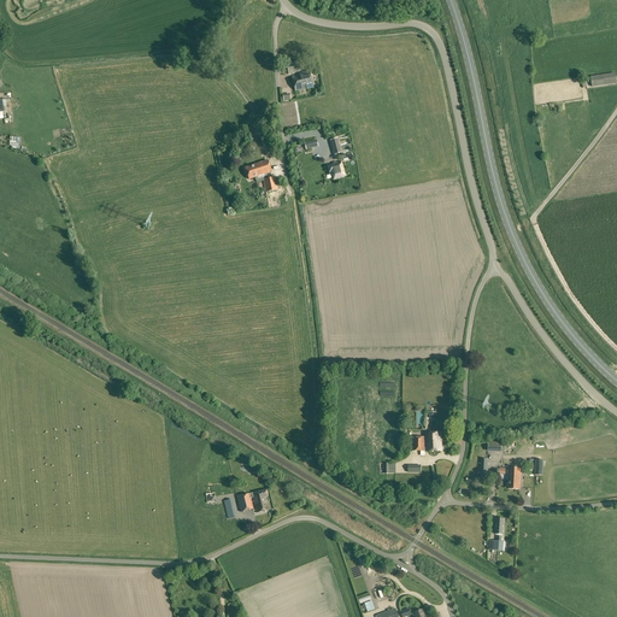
[(287,65),(288,75),(298,72),(295,63),(287,65)]
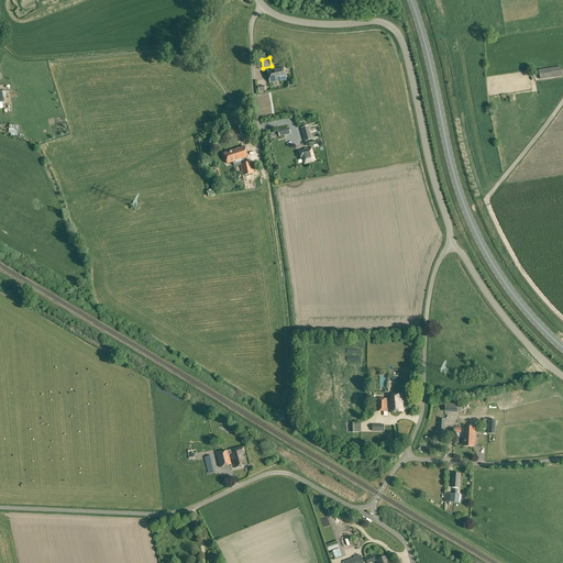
[(267,70),(269,83),(280,80),(280,81),(286,80),(283,65),(274,67),(274,68),(267,70)]
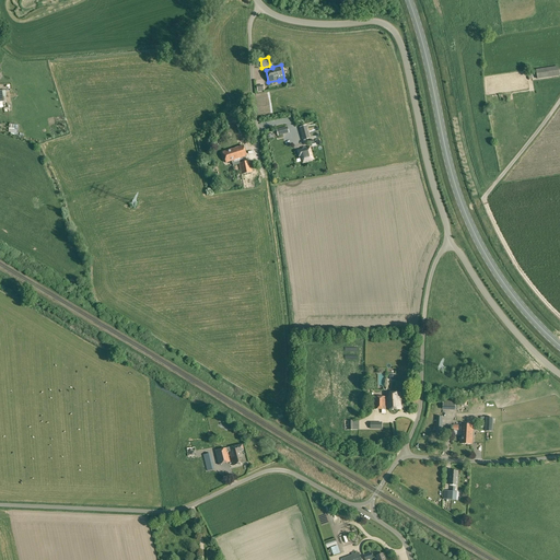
[(536,70),(538,79),(559,76),(558,67),(536,70)]
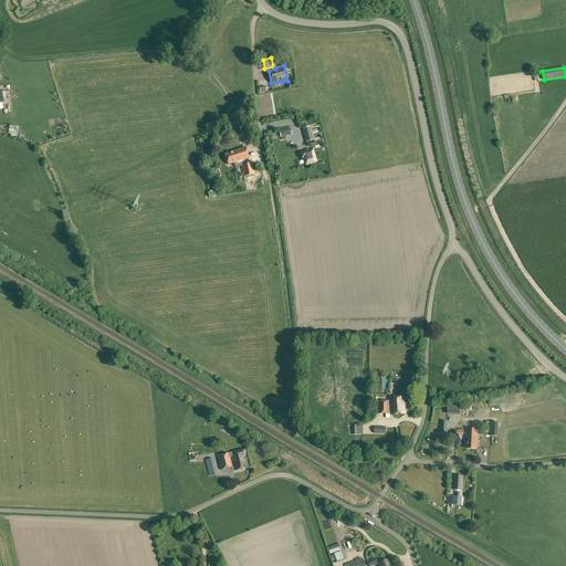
[(234,121),(227,123),(230,132),(242,127),(239,119),(234,121)]
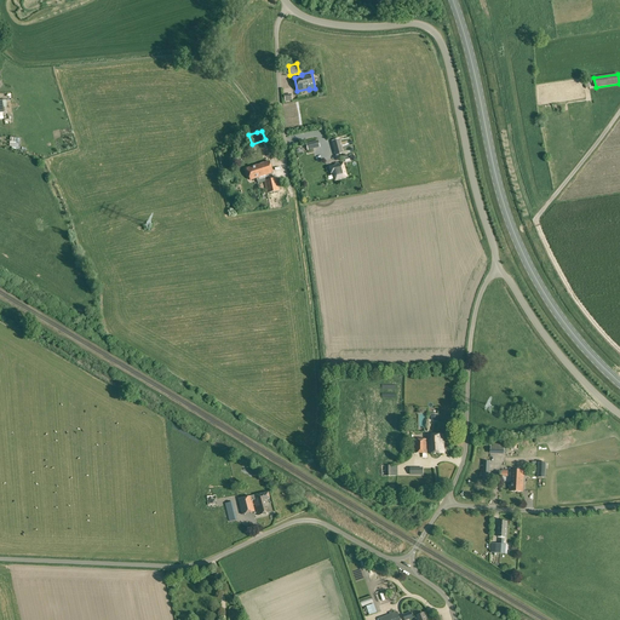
[(343,154),(339,139),(332,142),(336,155),(343,154)]
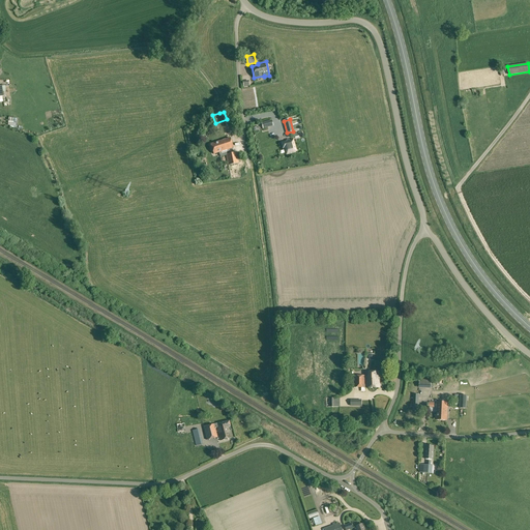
[(233,148),(230,138),(210,144),(213,154),(228,149),(233,148)]
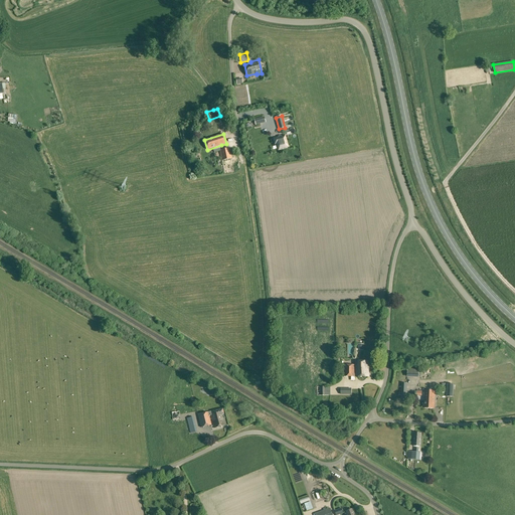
[(279,150),(288,147),(285,135),(274,138),(275,145),(277,144),(279,150)]
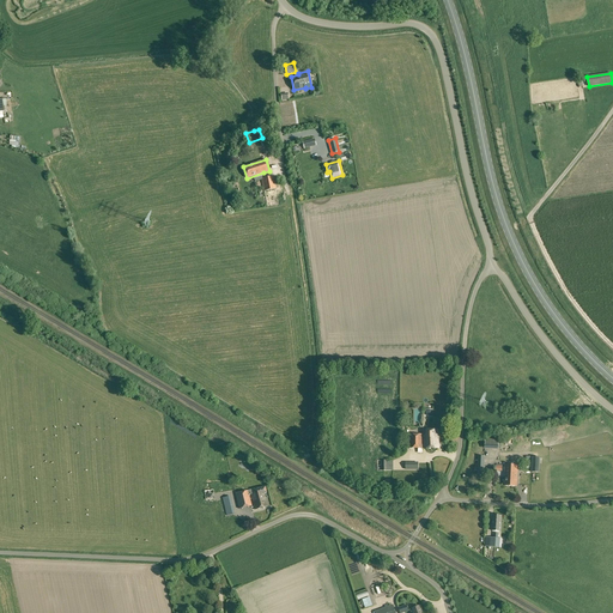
[(265,177),(262,178),(262,180),(261,180),(263,190),(275,188),(273,176),(265,177)]
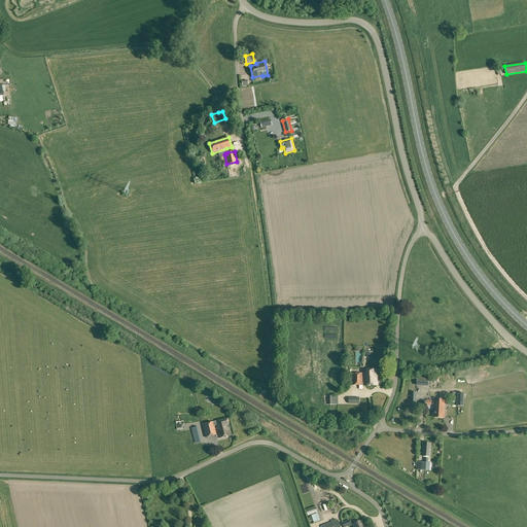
[(240,168),(231,169),(232,177),(241,175),(240,168)]
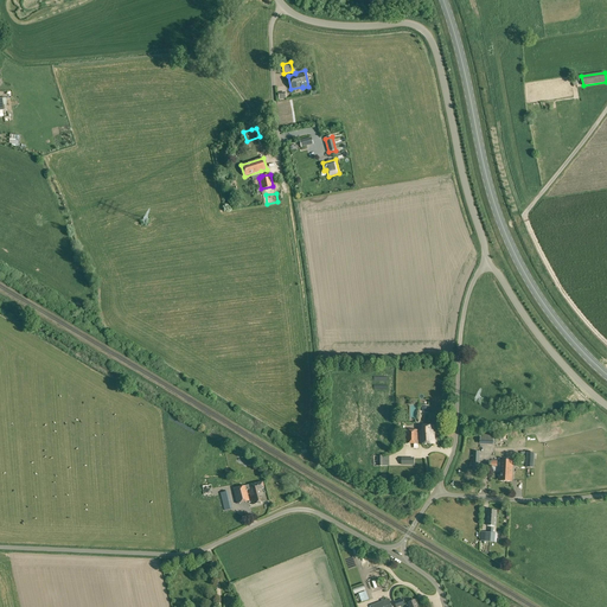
[(406,443),(435,445),(435,426),(419,426),(419,430),(406,429),(406,443)]
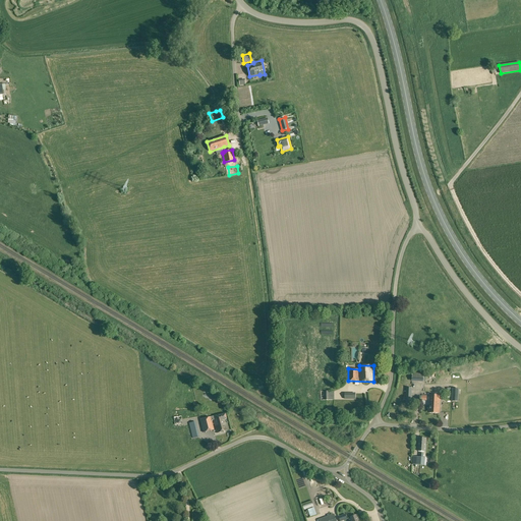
[(424,373),(412,373),(412,381),(423,382),(423,381),(424,373)]
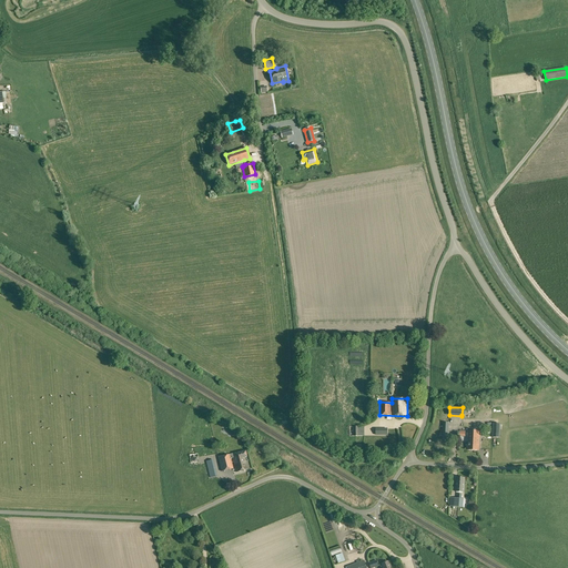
[(350,427),(350,436),(364,436),(364,426),(350,427)]
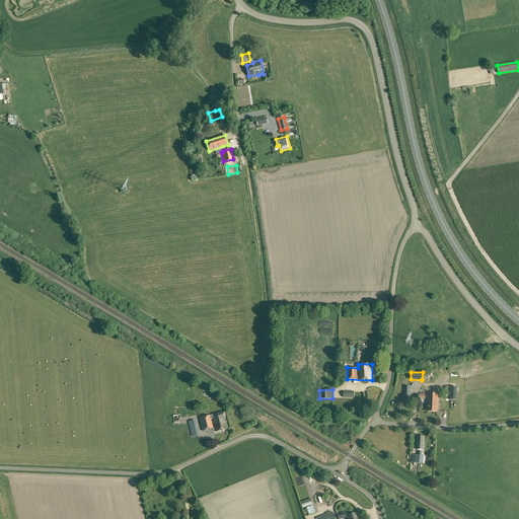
[(427,412),(438,412),(439,394),(428,393),(427,412)]
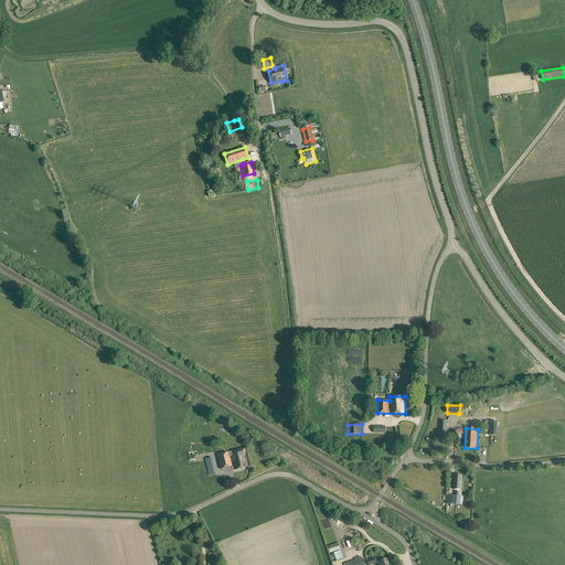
[(244,456),(246,455),(244,448),(217,455),(221,469),(232,466),(230,456),(232,456),(235,469),(246,467),(244,456)]
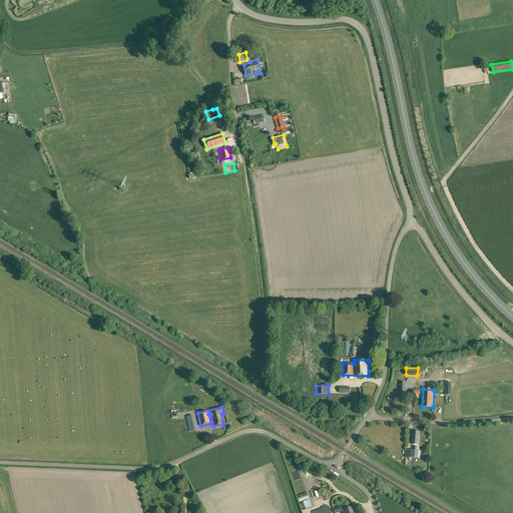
[(171,419),(172,422),(172,423),(181,422),(180,417),(179,417),(178,410),(171,410),(171,419)]
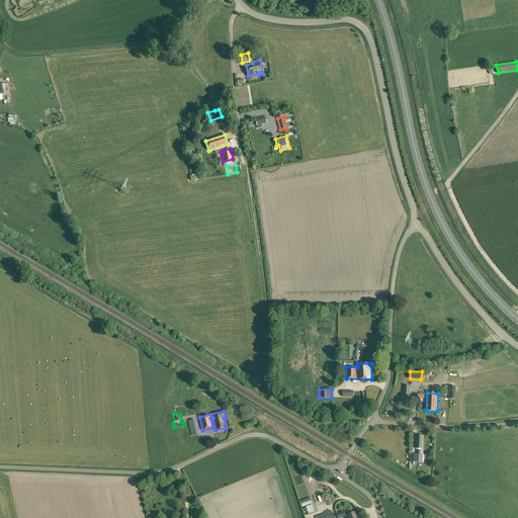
[(198,433),(195,421),(188,423),(191,435),(198,433)]
